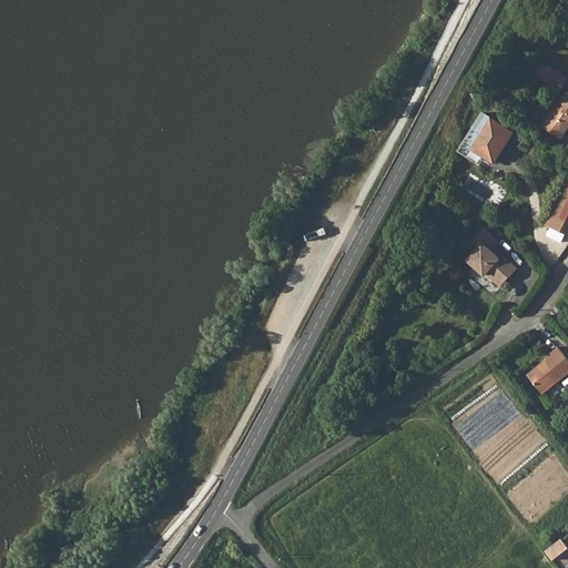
[(559,92),(567,80),(546,64),(537,77),(559,92)]
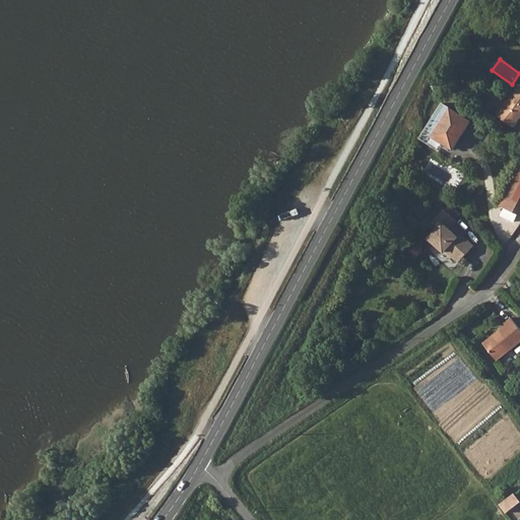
[(519,85),(503,109),(498,116),(519,132),(519,85)]
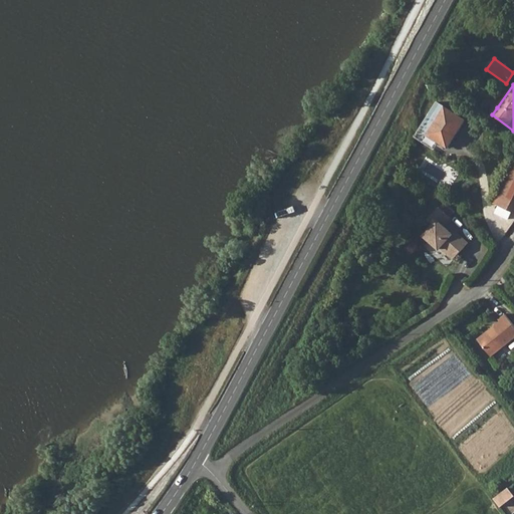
[(485,110),(492,114),(497,107),(491,103),(485,110)]
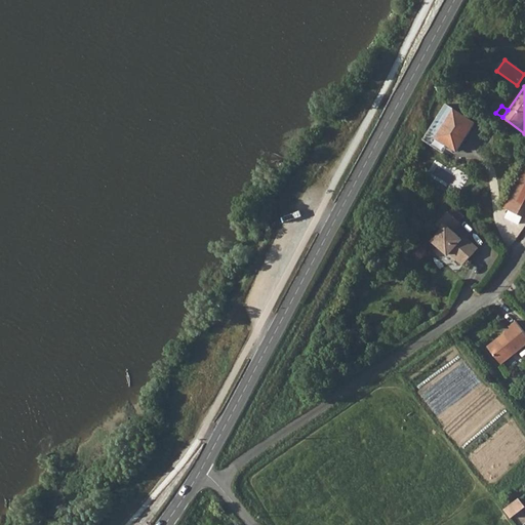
[(451,107),(450,108),(434,134),(453,148),(472,120),(451,107)]
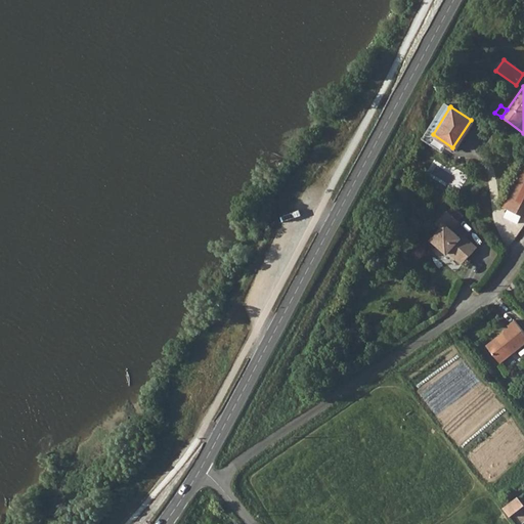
[(523,167),(504,208),(523,218),(523,167)]
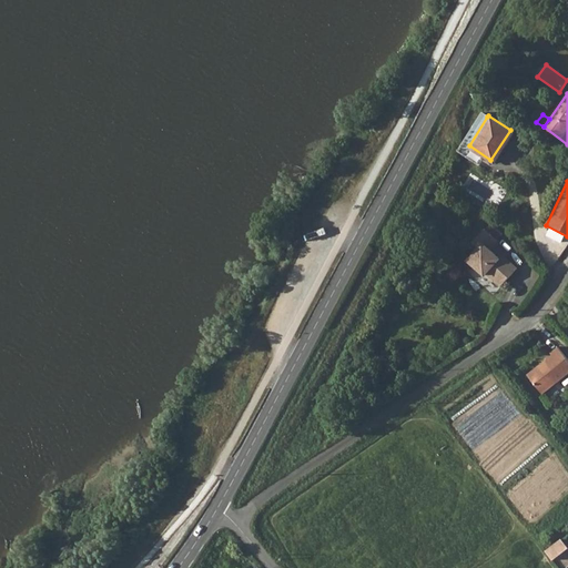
[(485,231),(472,245),(478,251),(467,262),(483,277),(485,275),(498,288),(513,275),(498,262),(488,252),(497,243),(485,231)]
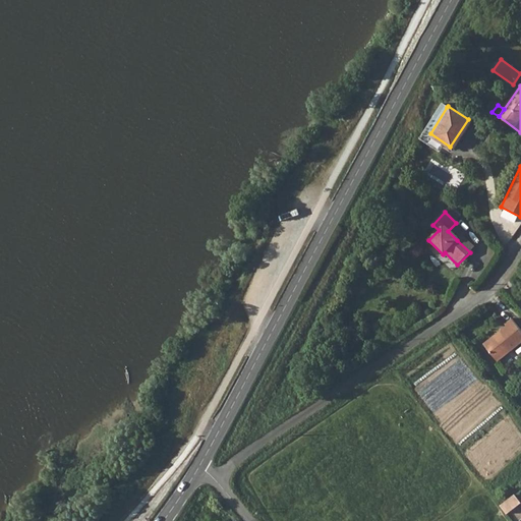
[(460,237),(457,240),(470,252),(472,249),(460,237)]
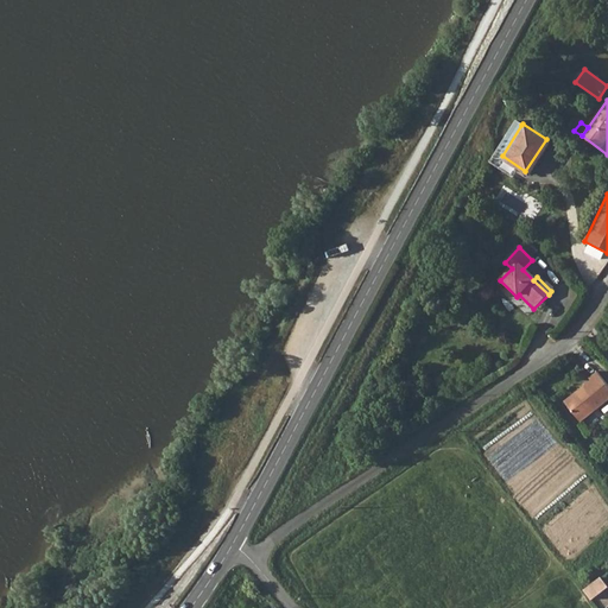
[(584,394),(569,405),(583,424),(607,403),(607,384),(599,372),(591,379),(594,381),(582,391),(584,394)]
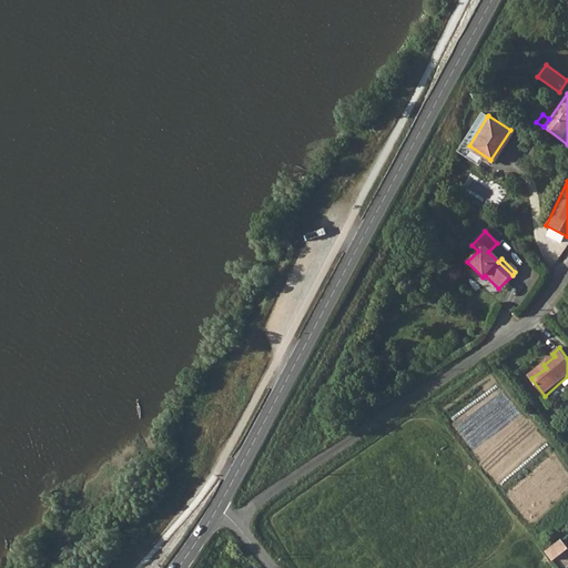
[(546,368),(544,365),(529,376),(531,378),(546,368)]
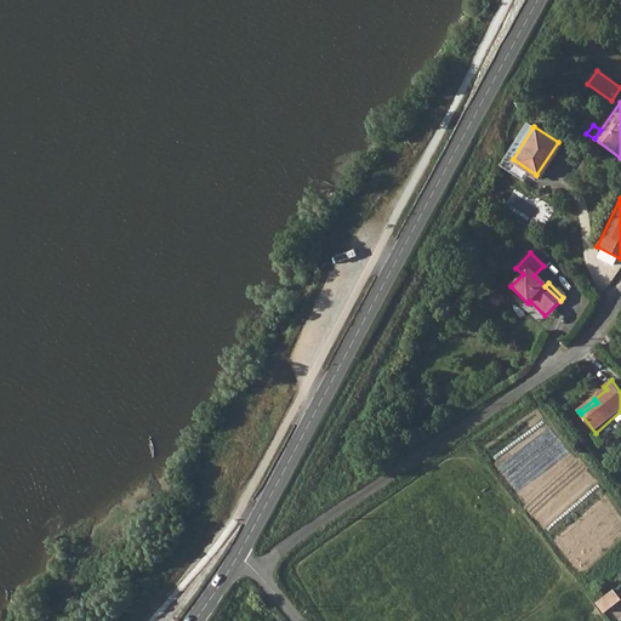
[(272,610),(251,586),(248,593),(266,615),(272,610)]
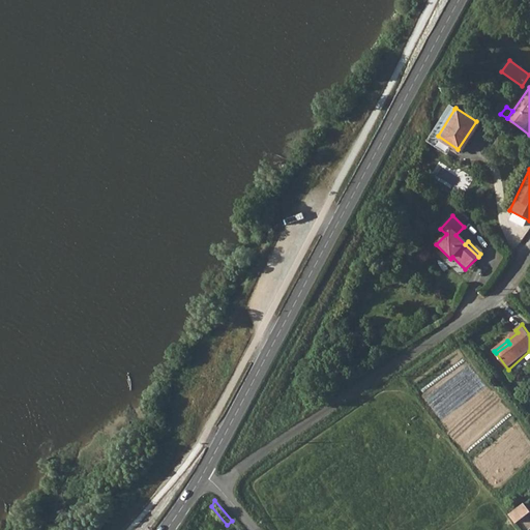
[(529,506),(526,502),(511,513),(519,523),(529,513),(529,506)]
